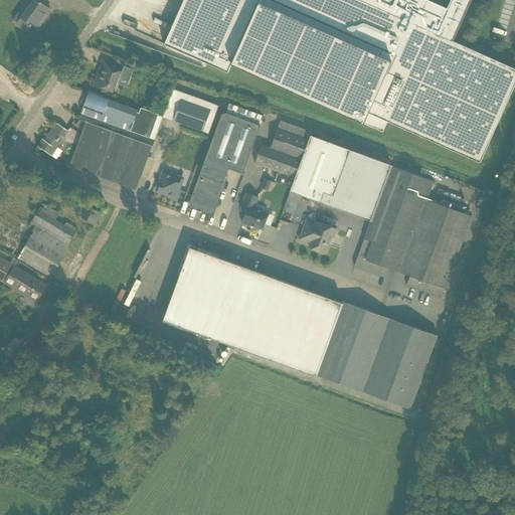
[(37,29),(50,10),(36,0),(34,0),(16,25),(25,31),(29,26),(30,27),(31,25),(37,29)]
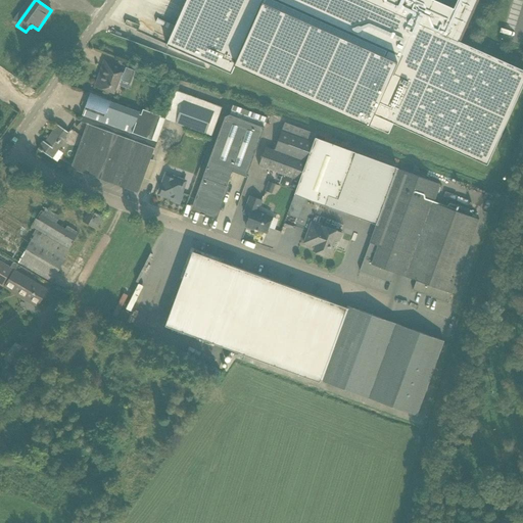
[(187,0),(167,45),(210,64),(231,74),(235,65),(388,134),(393,124),(487,165),(522,85),(522,69),(459,41),(476,0),(187,0)]
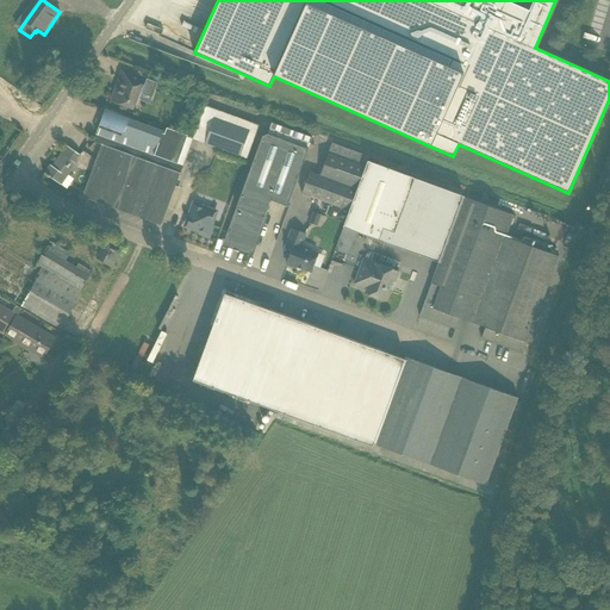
[(153,98),(157,82),(147,79),(144,86),(120,76),(111,100),(132,109),(138,93),(153,98)]
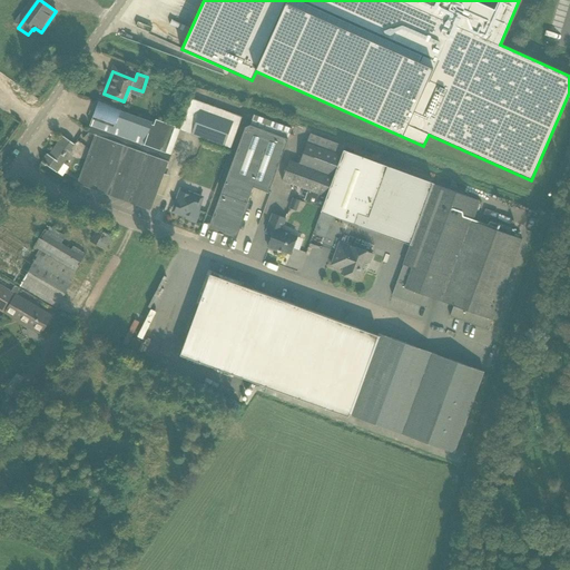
[(96,114),(91,127),(165,154),(175,127),(156,119),(154,125),(151,125),(153,123),(116,109),(117,107),(109,107),(98,102),(96,108),(97,108),(95,112),(96,114)]
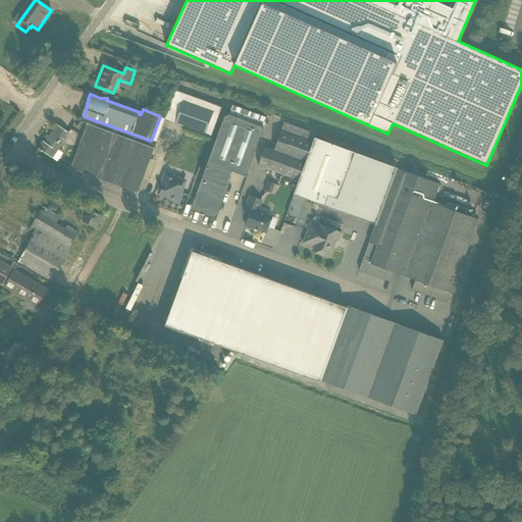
[(213,113),(216,105),(187,94),(185,100),(175,123),(205,135),(206,133),(212,135),(218,115),(213,113)]
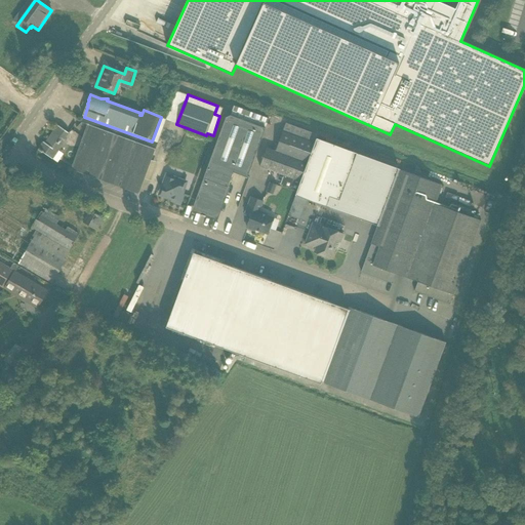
[(193,206),(196,211),(212,217),(217,214),(233,172),(247,177),(269,119),(234,106),(231,116),(226,118),(193,206)]
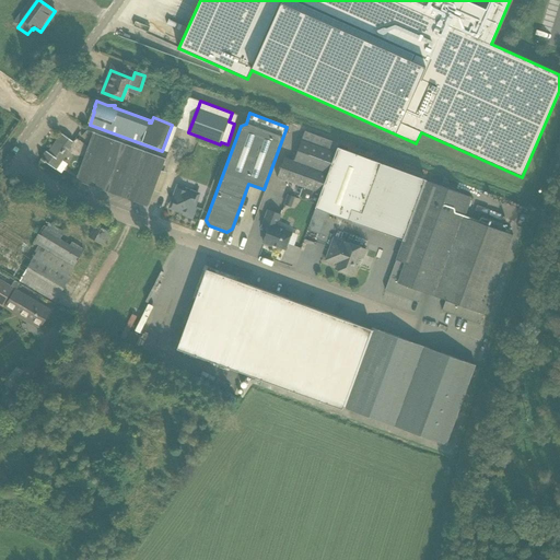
[(162,151),(90,125),(88,131),(93,132),(76,181),(148,207),(152,197),(167,152),(162,151)]
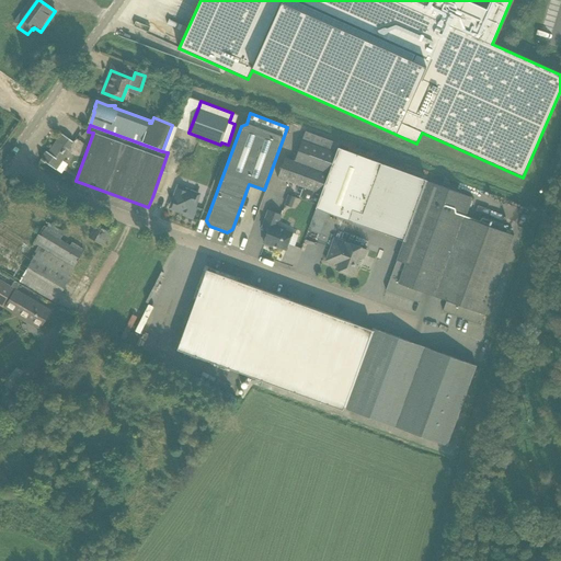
[(46,162),(56,170),(71,149),(70,148),(73,142),(61,134),(48,152),(46,151),(41,160),(45,163),(46,162)]
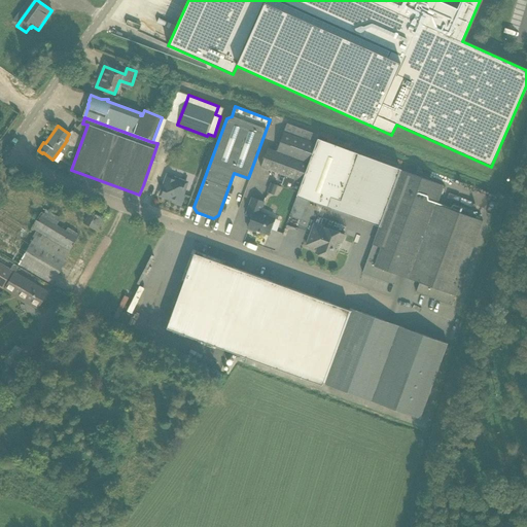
[(315,147),(283,135),(277,151),(268,148),(260,168),(285,176),(281,186),(297,192),(315,147)]
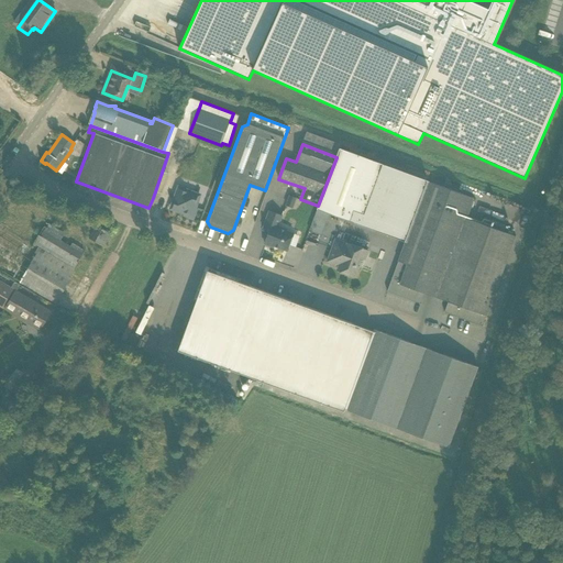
[(405,242),(428,181),(428,180),(340,148),(337,157),(318,206),(313,218),(327,222),(329,213),(350,221),(349,223),(373,232),(373,230),(405,242)]
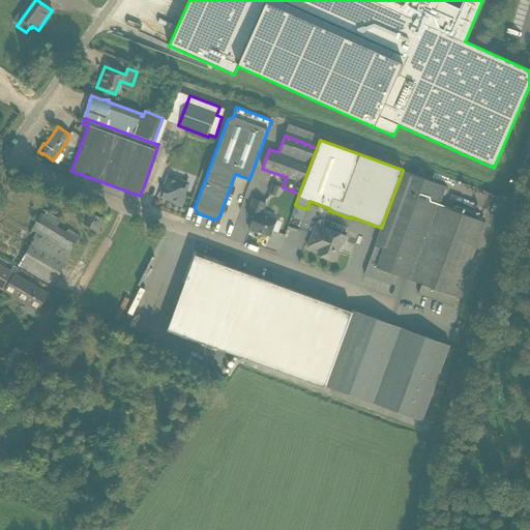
[(396,286),(400,276),(421,285),(418,294),(454,307),(458,298),(486,223),(439,206),(446,187),(403,171),(381,228),(367,265),(364,274),(396,286)]
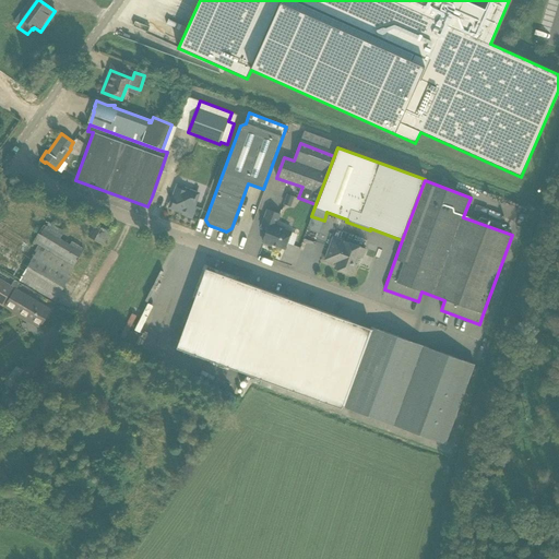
[(183,212),(182,215),(192,218),(195,211),(195,209),(193,207),(199,194),(177,187),(174,197),(169,207),(183,212)]
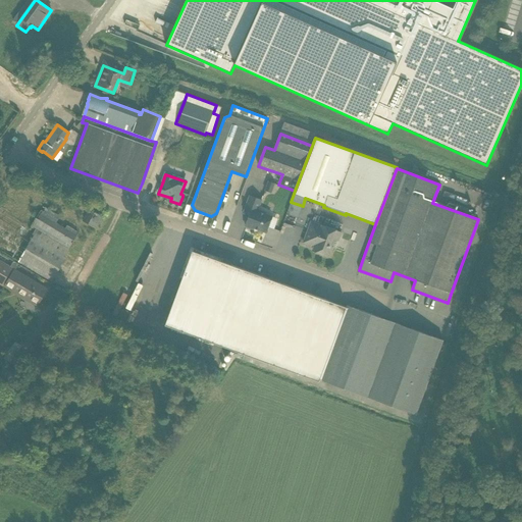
[(265,191),(271,193),(275,184),(269,180),(265,191)]
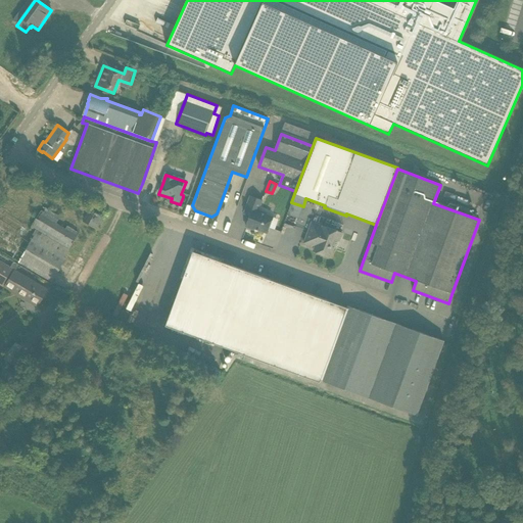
[(246,227),(250,229),(253,230),(253,229),(267,233),(270,224),(273,218),(266,215),(266,214),(258,210),(262,201),(250,197),(247,202),(244,212),(250,215),(247,225),(246,227)]
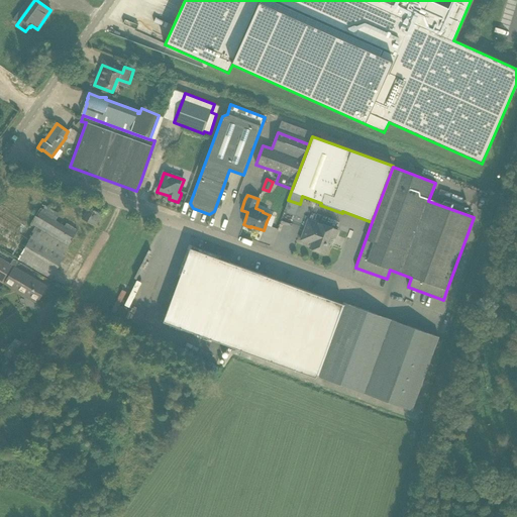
[(42,205),(29,227),(4,210),(0,216),(0,247),(52,278),(59,267),(67,249),(78,230),(67,223),(65,225),(57,220),(60,215),(42,205)]
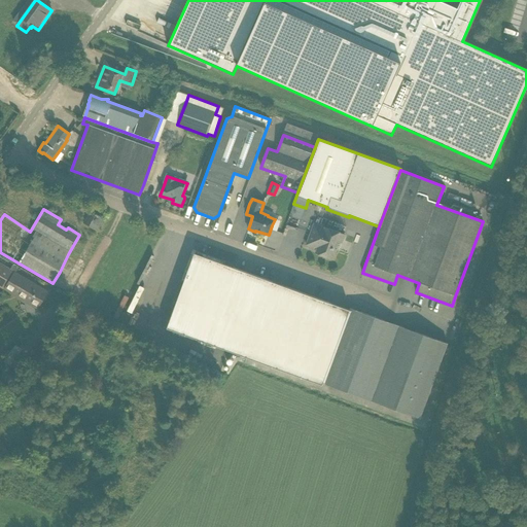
[(83,223),(98,231),(104,218),(90,211),(83,223)]
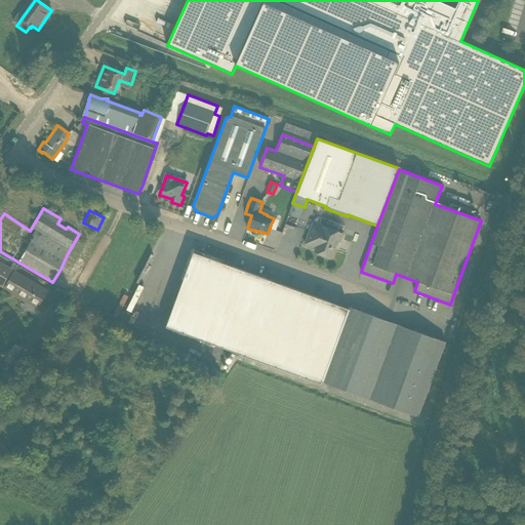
[(305,244),(316,248),(314,252),(319,254),(331,259),(335,249),(338,242),(339,242),(344,234),(324,227),(323,227),(313,223),(308,235),(305,244)]
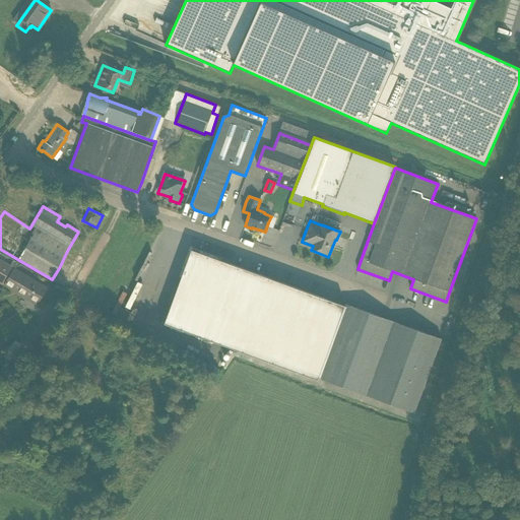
[(414,413),(441,339),(392,321),(346,304),(345,306),(221,260),(222,258),(190,246),(179,277),(182,278),(165,325),(318,380),(319,379),(414,413)]
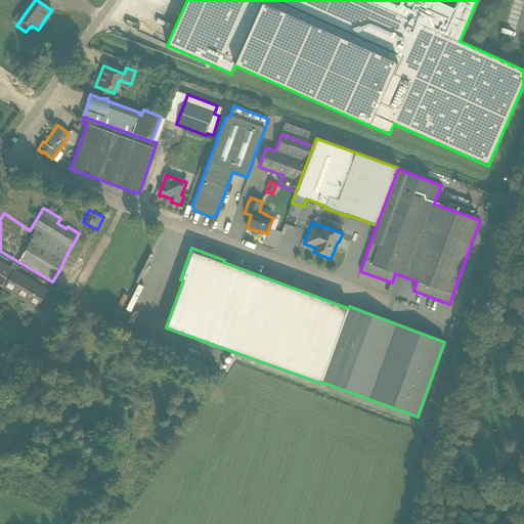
[(15,271),(19,265),(13,262),(10,268),(0,262),(0,285),(37,306),(47,290),(15,271)]
